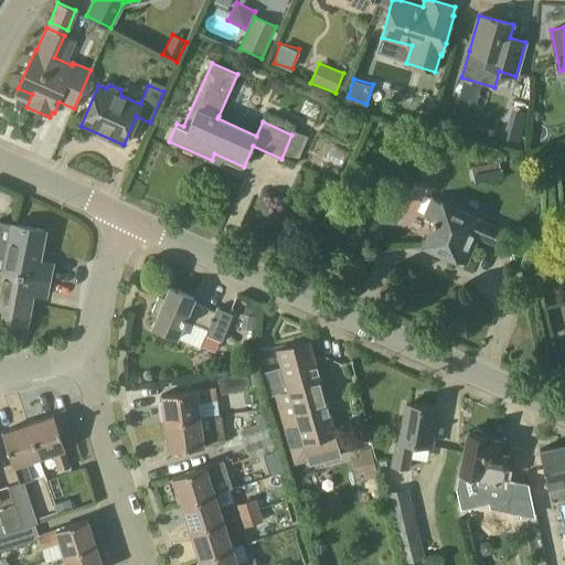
[(508,119),(503,137),(516,141),(522,123),(508,119)]
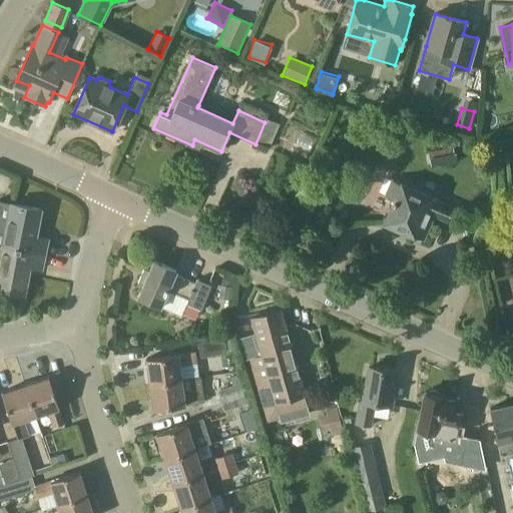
[(456,163),(453,146),(428,151),(431,167),(456,163)]
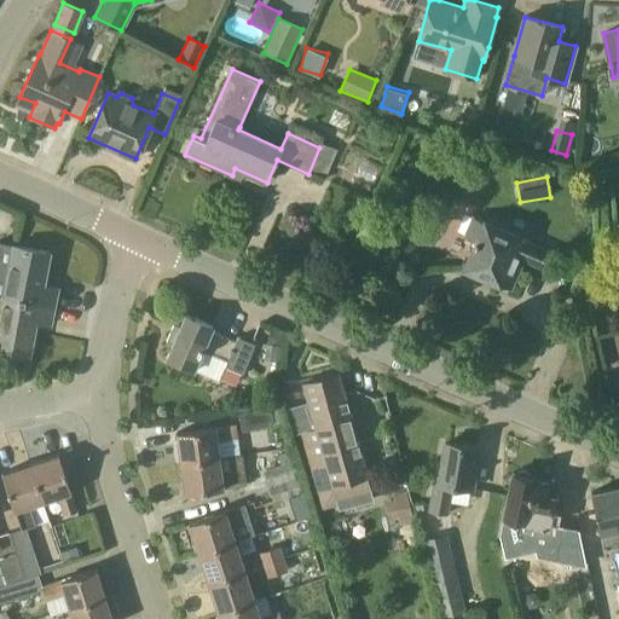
[(475,217),(474,219),(467,237),(476,242),(464,268),(499,283),(502,282),(504,277),(514,281),(524,260),(541,267),(548,250),(475,217)]
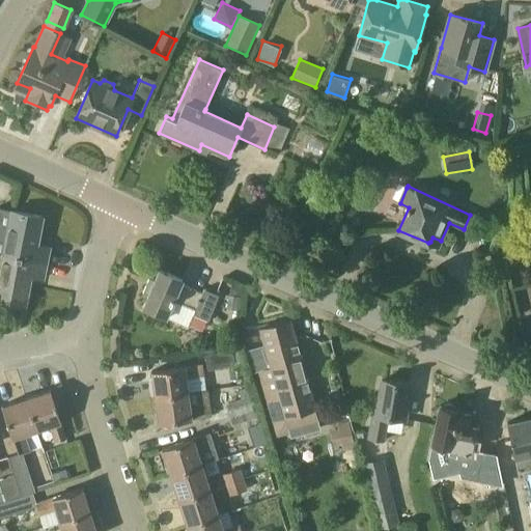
[(3,254),(47,263),(50,248),(36,246),(43,217),(12,211),(7,234),(3,254)]
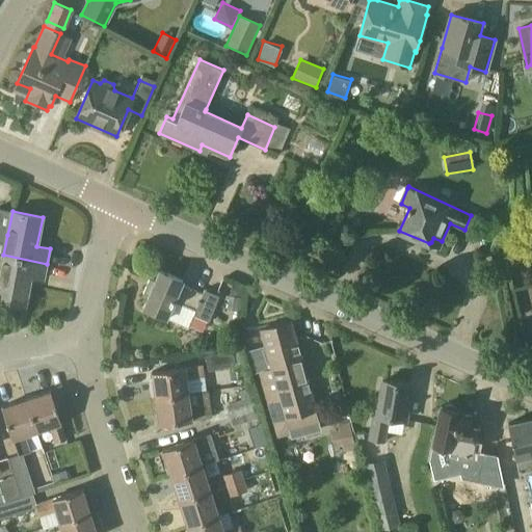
[(31,276),(44,280),(47,264),(3,255),(0,269),(0,300),(25,306),(31,276)]
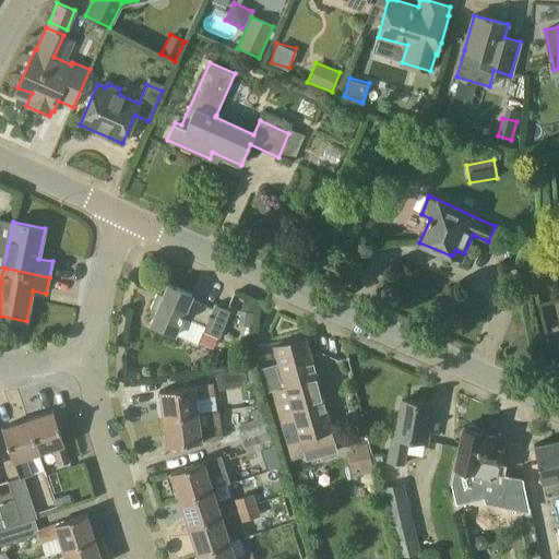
[(218,336),(230,311),(215,305),(213,308),(190,298),(192,294),(168,284),(163,296),(156,294),(151,308),(156,311),(151,323),(175,334),(198,344),(203,329),(218,336)]
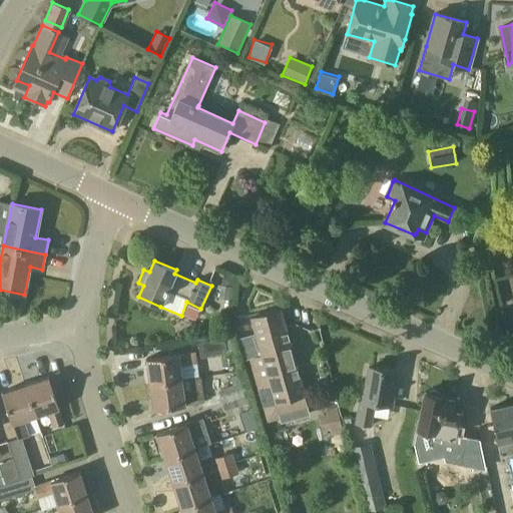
[(233,279),(223,274),(221,286),(220,286),(218,299),(231,300),(233,287),(231,287),(233,279)]
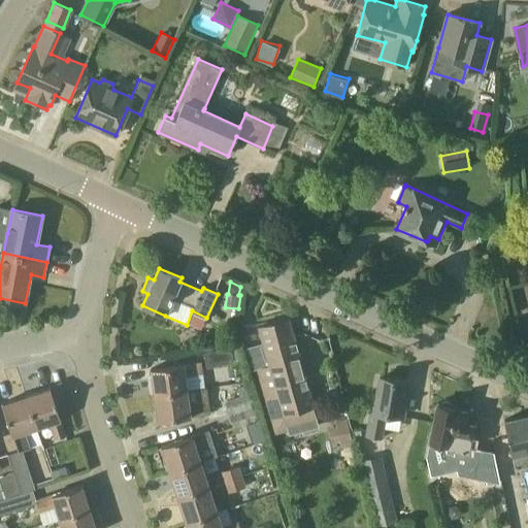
[(295,341),(289,317),(258,325),(269,365),(257,368),(276,433),(292,429),(295,438),(315,433),(311,423),(318,422),(295,341)]
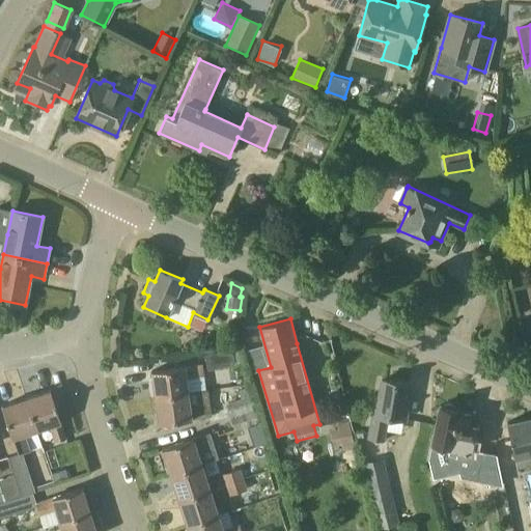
[(238,348),(212,353),(215,372),(241,368),(238,348)]
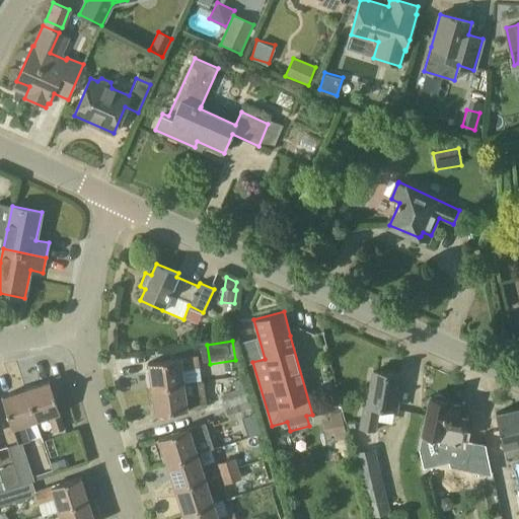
[(152,388),(183,383),(181,368),(198,365),(196,356),(172,359),(148,362),(152,388)]
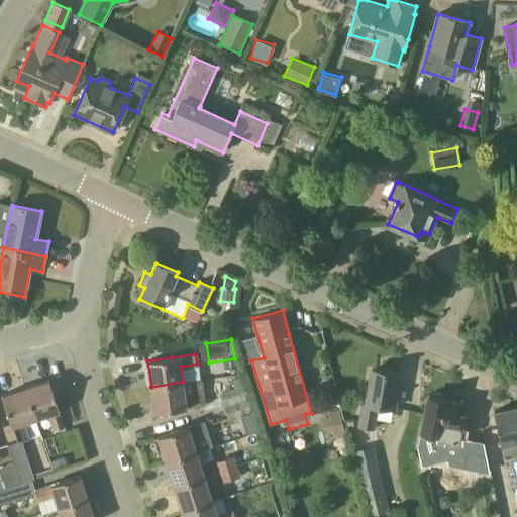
[(364,402),(358,427),(374,430),(378,405),(395,408),(398,388),(395,387),(398,375),(372,370),(368,394),(366,402),(364,402)]
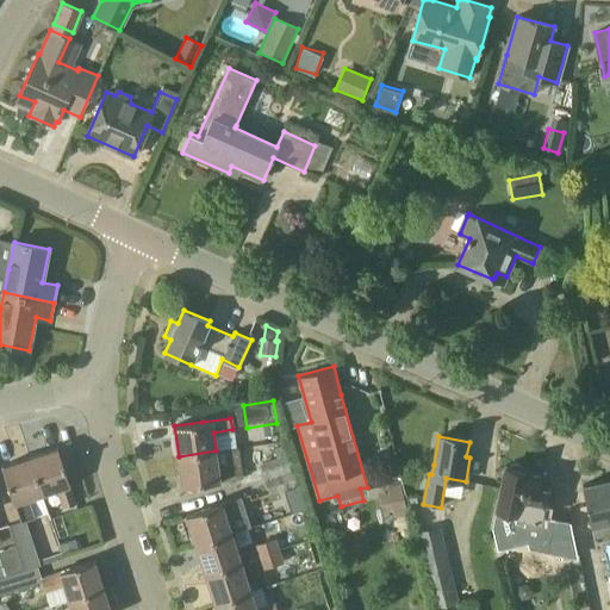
[(31,458),(43,493),(57,489),(63,508),(76,503),(58,448),(31,458)]
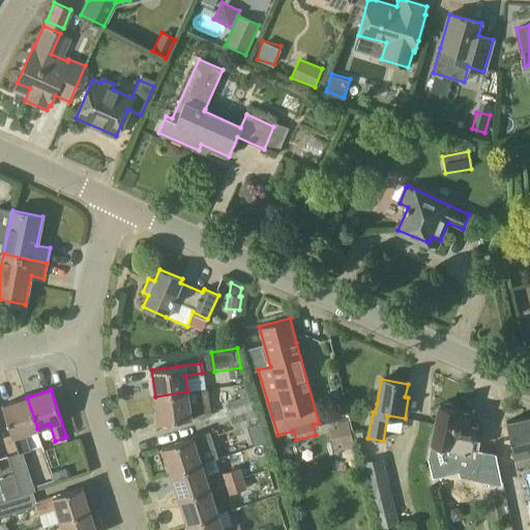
[(207,389),(187,391),(155,396),(158,422),(183,419),(211,415),(207,389)]
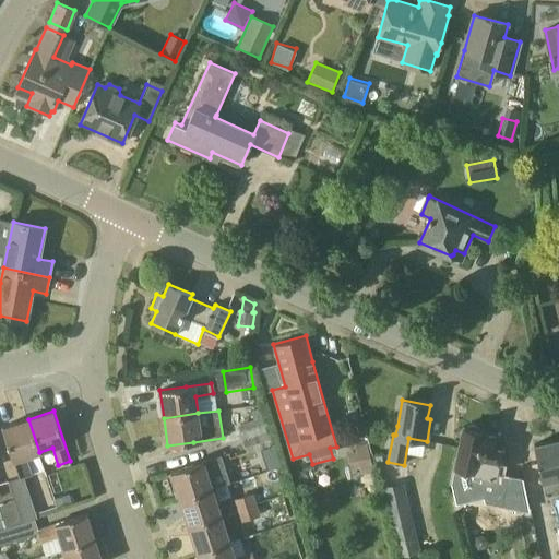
[(265,416),(238,425),(242,439),(270,430),(265,416)]
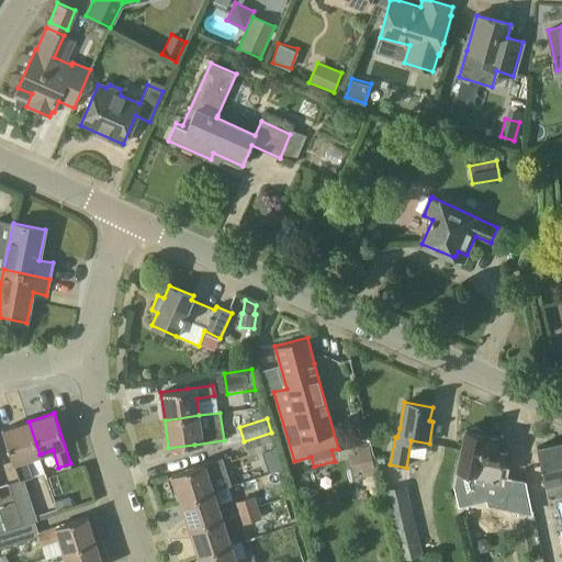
[(29,422),(2,429),(21,485),(10,489),(14,503),(22,526),(35,521),(37,520),(24,480),(44,472),(38,456),(40,454),(29,422)]
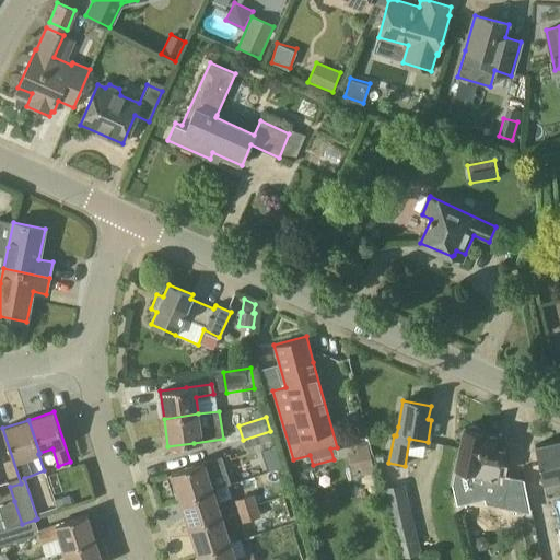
[(496,474),(497,470),(502,444),(497,443),(498,438),(483,434),(483,431),(464,428),(458,453),(452,486),(478,491),(479,490),(498,493),(493,512),(508,515),(516,479),(496,474)]
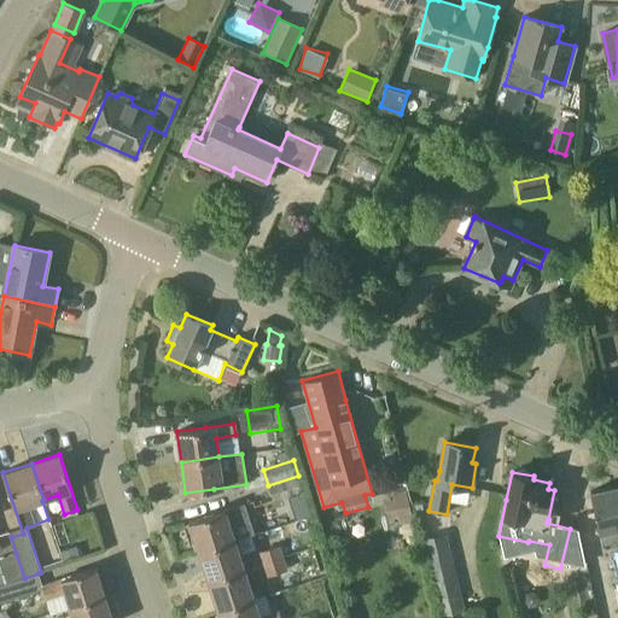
[(298,476),(268,485),(273,501),(303,493),(298,476)]
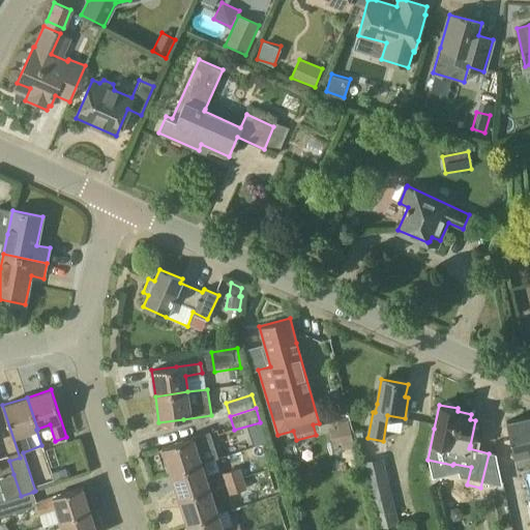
[(529,418),(529,416),(506,421),(513,455),(514,455),(518,471),(529,468),(529,418)]
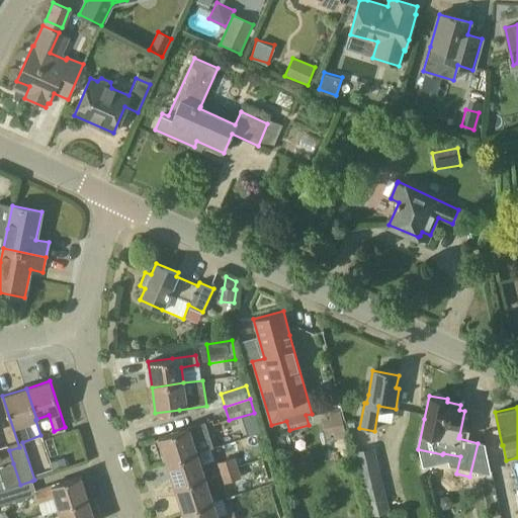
[(340,412),(328,415),(329,419),(322,421),(325,436),(333,434),(334,439),(346,437),(340,412)]
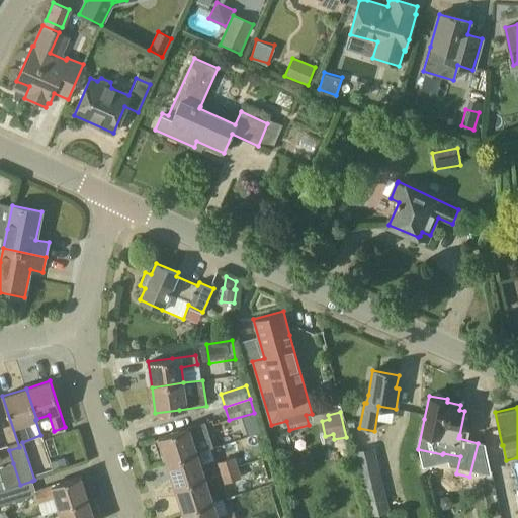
[(192,440),(208,435),(203,422),(182,430),(159,437),(167,463),(196,453),(192,440)]
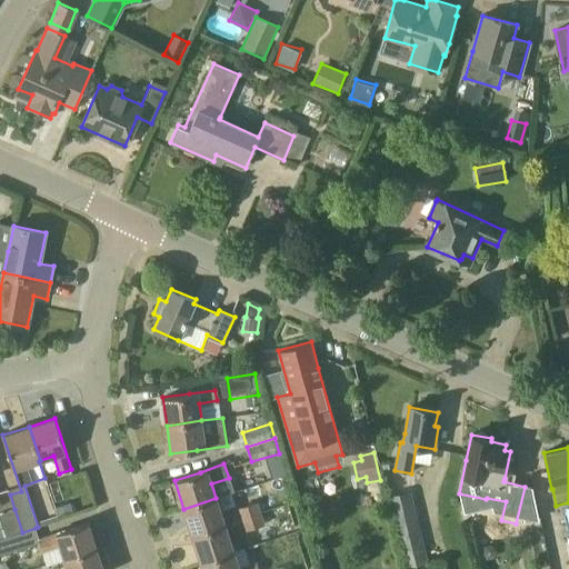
[(422,548),(410,495),(390,498),(403,551),(422,548)]
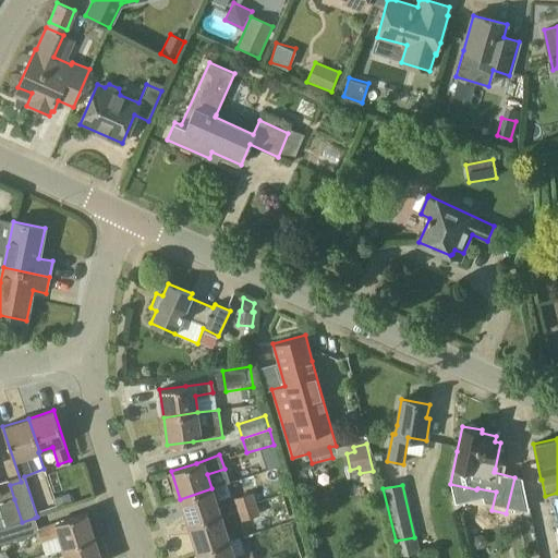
[(189,525),(220,514),(211,488),(180,499),(189,525)]
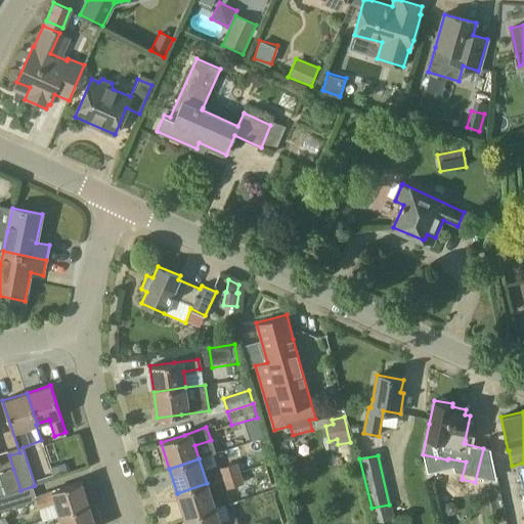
[(66,463),(51,467),(54,475),(68,471),(66,463)]
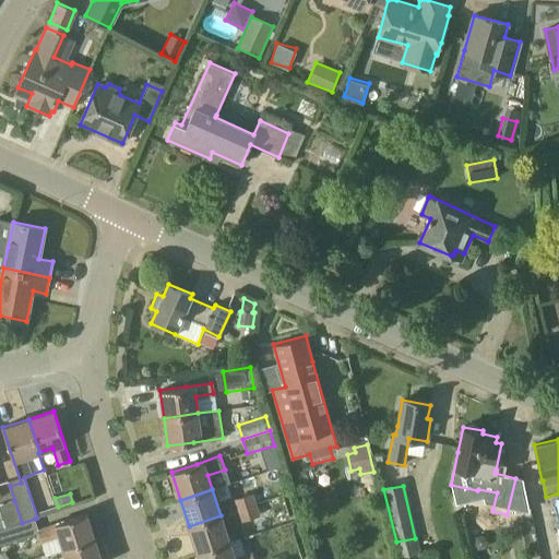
[(253,494),(235,500),(238,510),(257,504),(253,494)]
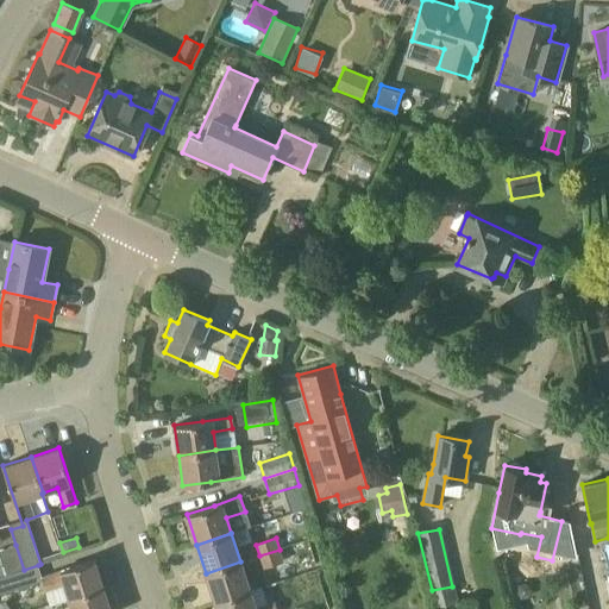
[(596,544),(579,546),(583,572),(600,570),(596,544)]
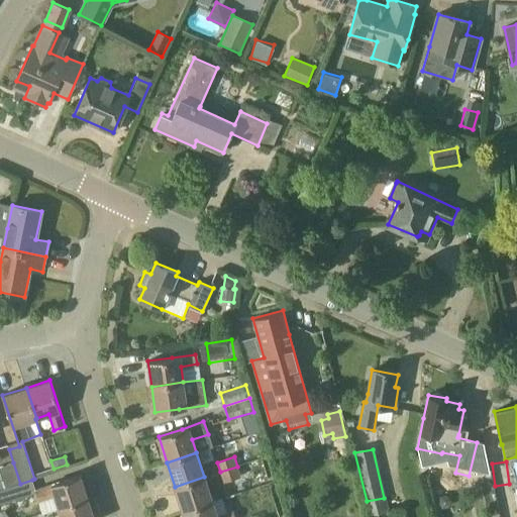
[(0,489),(15,485),(20,484),(13,462),(0,467),(0,473),(2,481),(0,481),(0,489)]
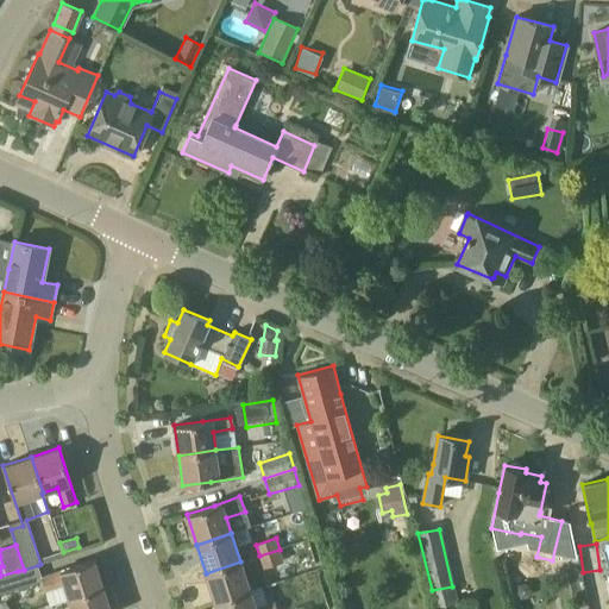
[(284,562),(280,550),(259,556),(263,569),(284,562)]
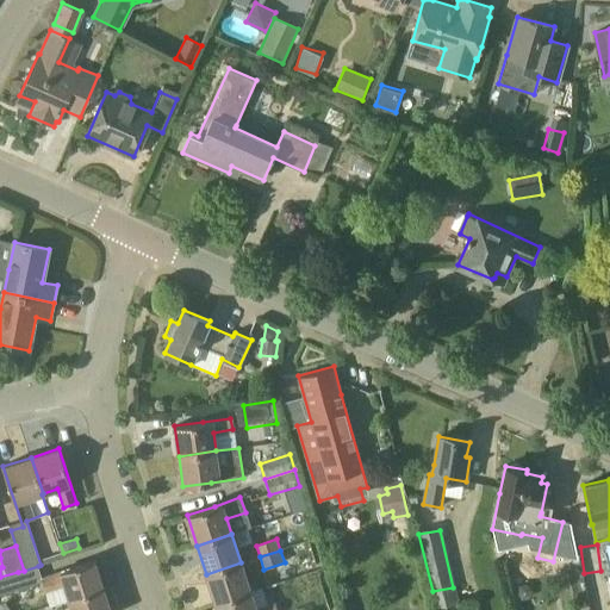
[(94,560),(42,577),(48,592),(45,593),(49,604),(50,607),(69,601),(104,587),(94,560)]
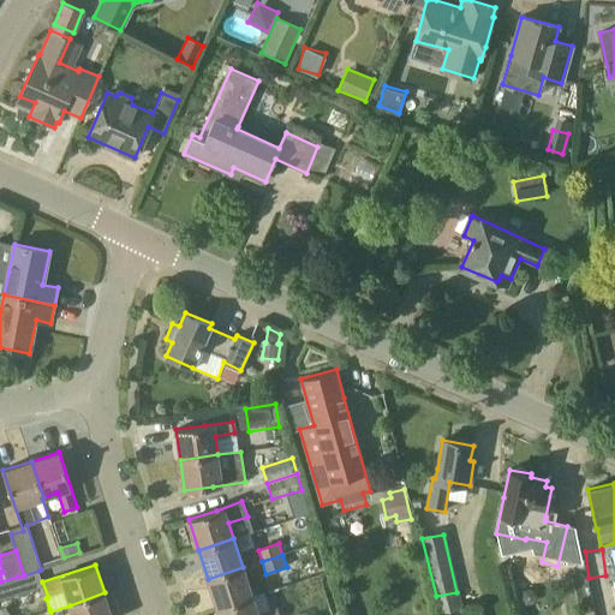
[(218,609),(254,597),(243,567),(208,579),(218,609)]
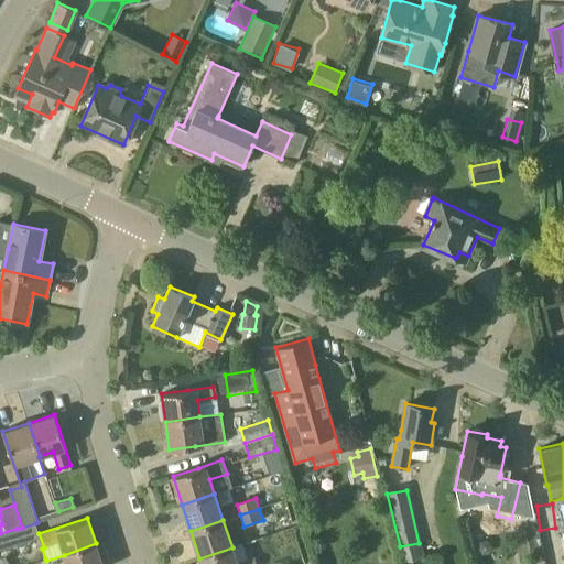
[(0,550),(21,543),(17,529),(0,533),(0,550)]
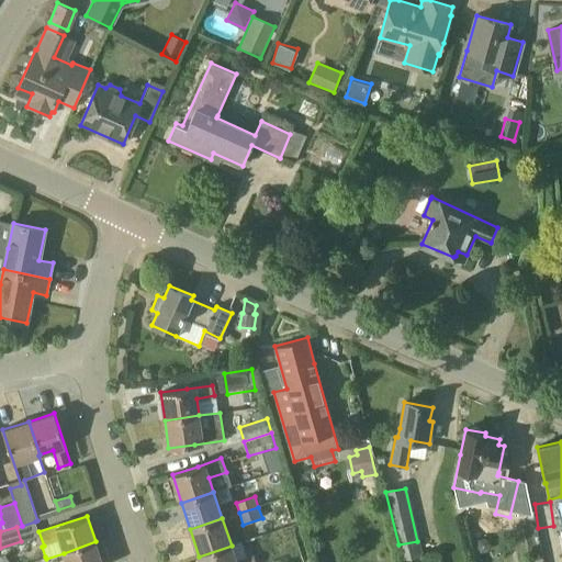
[(102,561),(96,541),(64,553),(66,561),(102,561)]
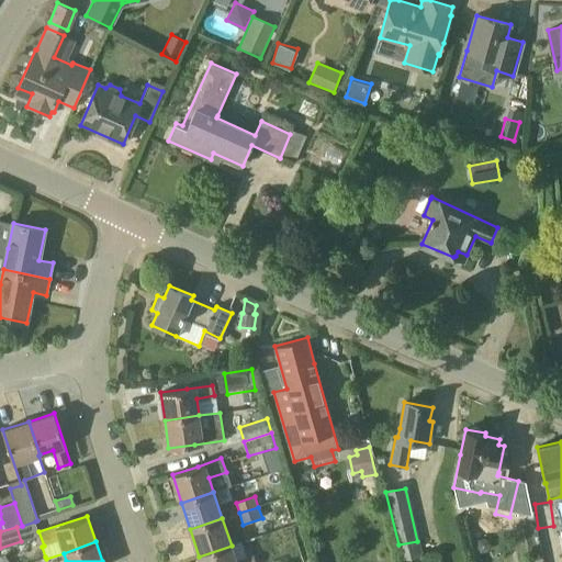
[(255,561),(254,555),(247,558),(236,561),(232,546),(199,557),(200,561),(255,561)]
